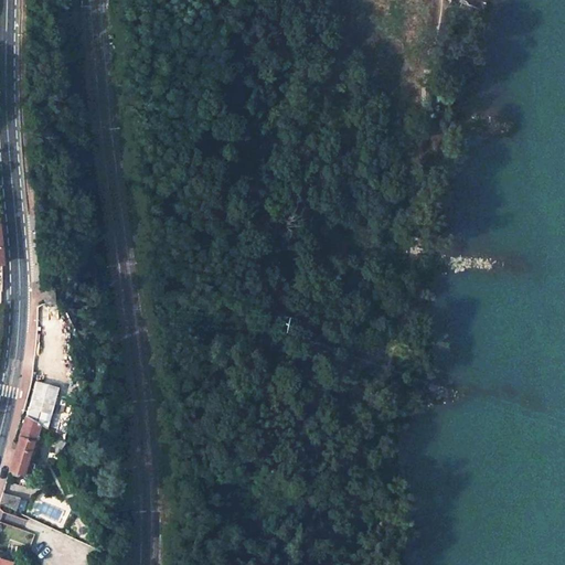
[(54,302),(53,287),(44,288),(45,304),(54,302)]
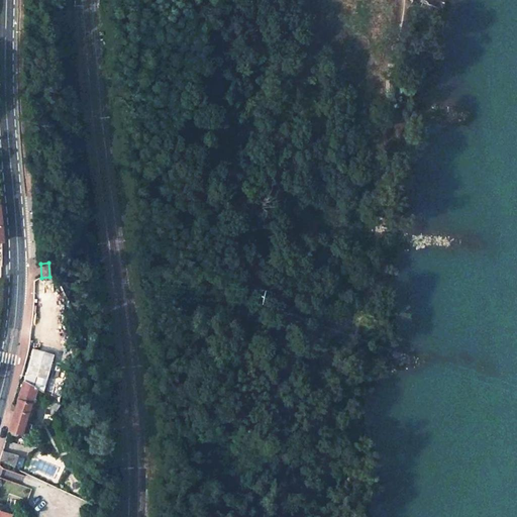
[(46,378),(54,352),(32,347),(26,371),(46,378)]
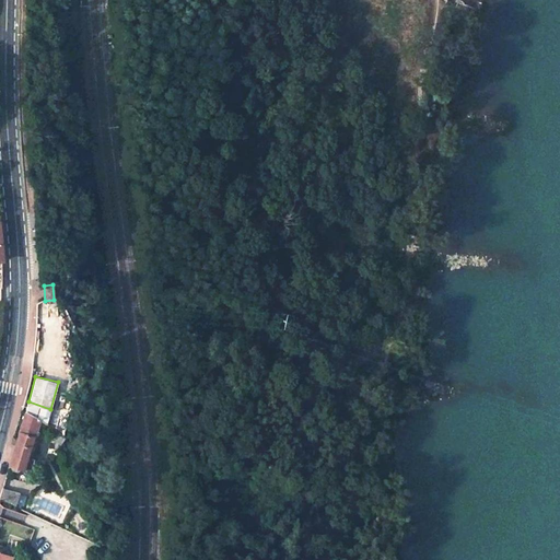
[(45,422),(46,423),(50,409),(28,401),(25,411),(38,419),(45,422)]
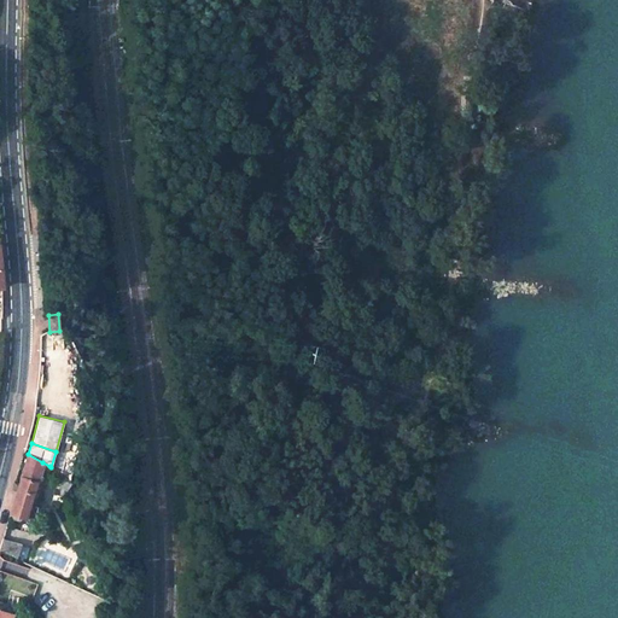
[(11,513),(12,514),(13,518),(18,519),(23,517),(30,519),(42,483),(36,482),(42,462),(28,454),(27,458),(11,513)]
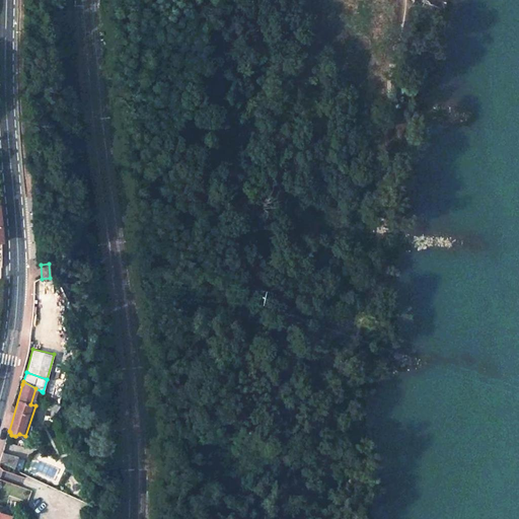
[(38,406),(42,391),(35,388),(30,404),(35,405),(38,406)]
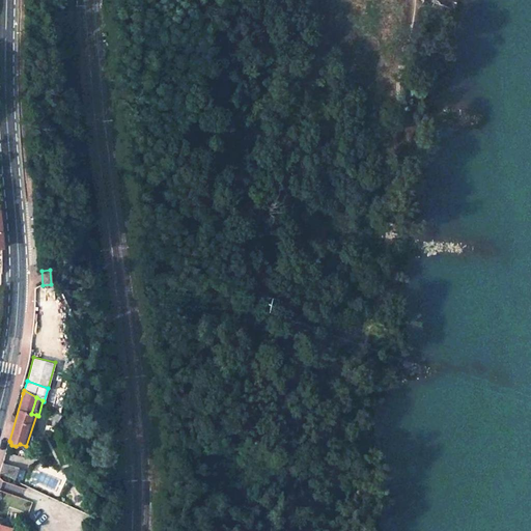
[(26,446),(28,446),(38,416),(36,415),(26,446)]
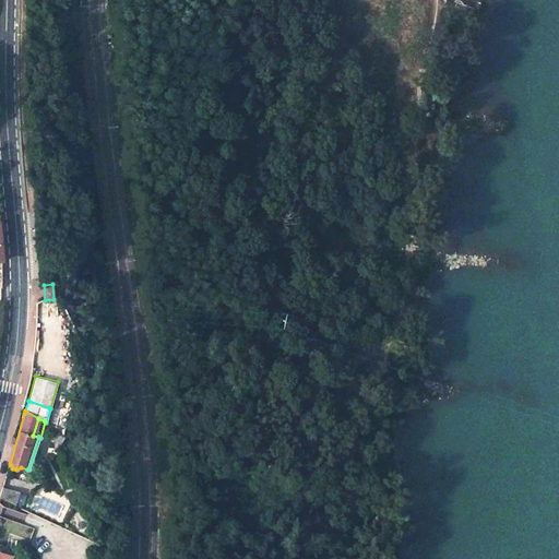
[(0,496),(14,503),(18,491),(3,486),(0,496)]
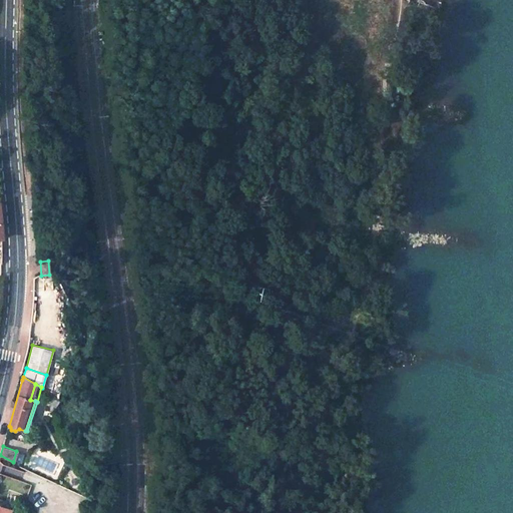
[(76,487),(80,481),(78,475),(71,474),(67,480),(70,486),(76,487)]
